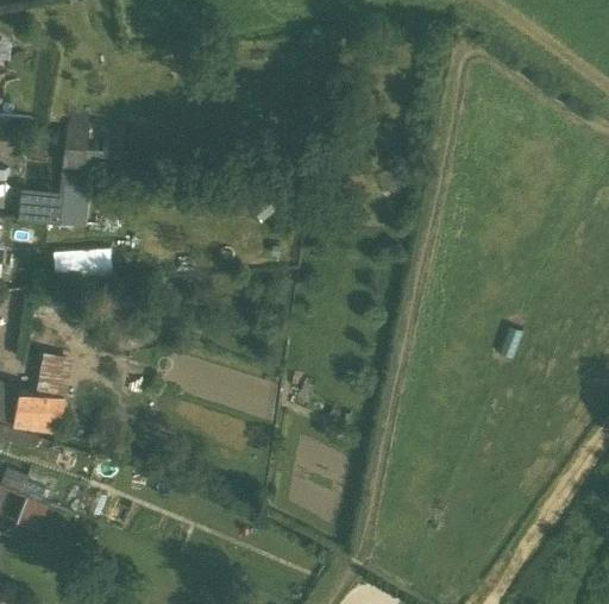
[(106,120),(104,143),(124,145),(125,123),(106,120)]
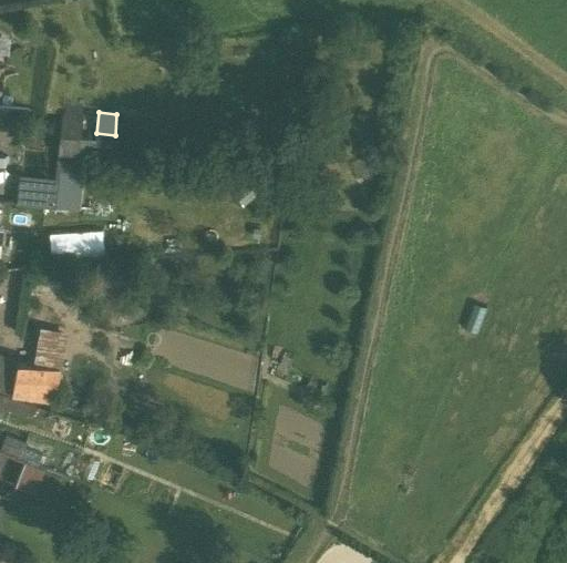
[(83,114),(63,113),(59,153),(79,154),(83,114)]
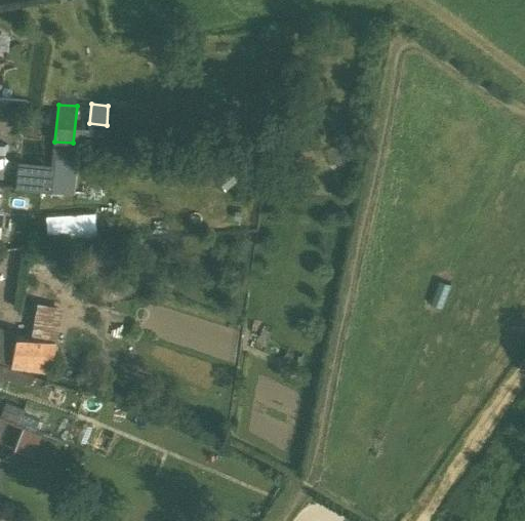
[(53,170),(18,167),(16,191),(51,194),(53,170)]
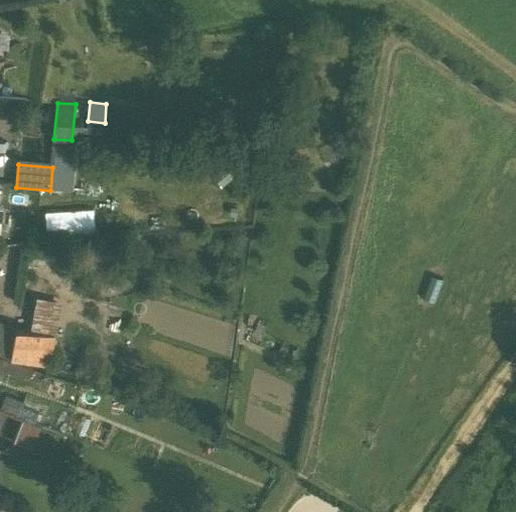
[(93,228),(92,212),(43,213),(43,230),(93,228)]
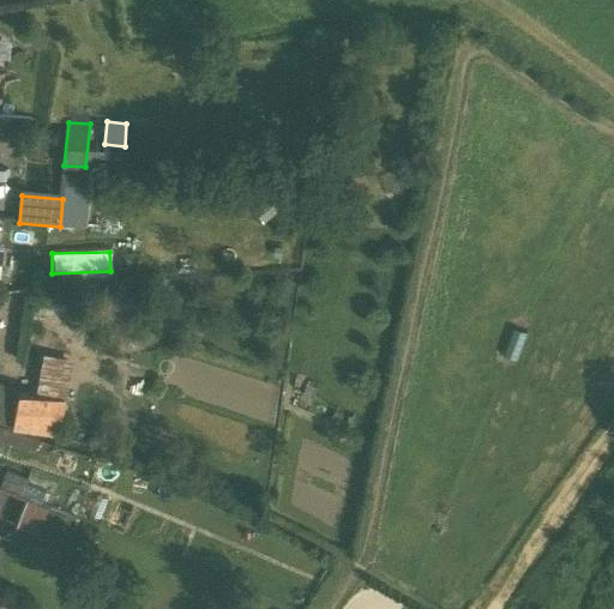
[(40,398),(64,402),(70,368),(46,363),(40,398)]
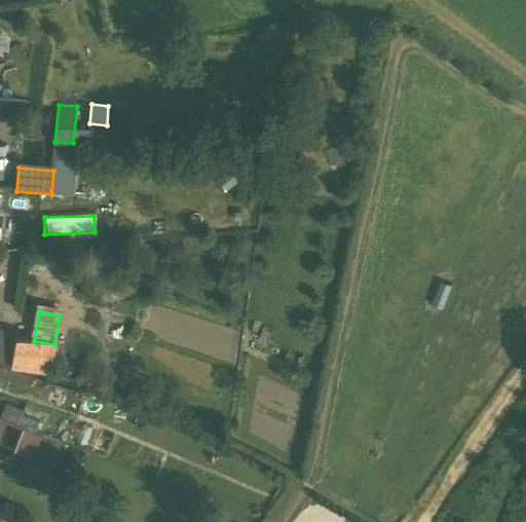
[(15,342),(0,336),(0,361),(11,365),(15,342)]
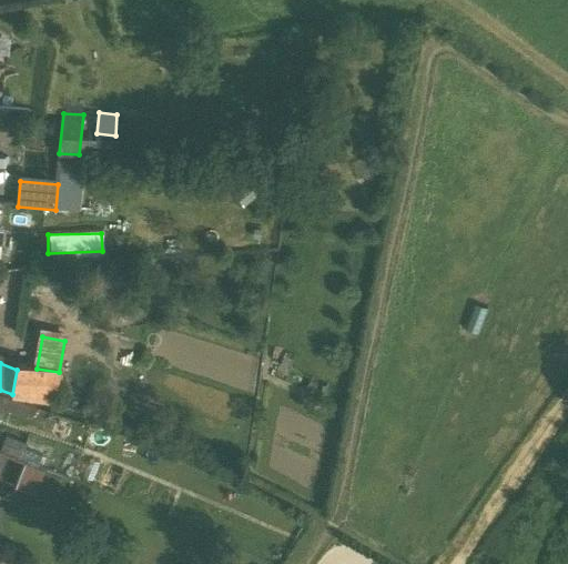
[(37,369),(18,364),(17,370),(12,394),(52,405),(59,372),(37,369)]
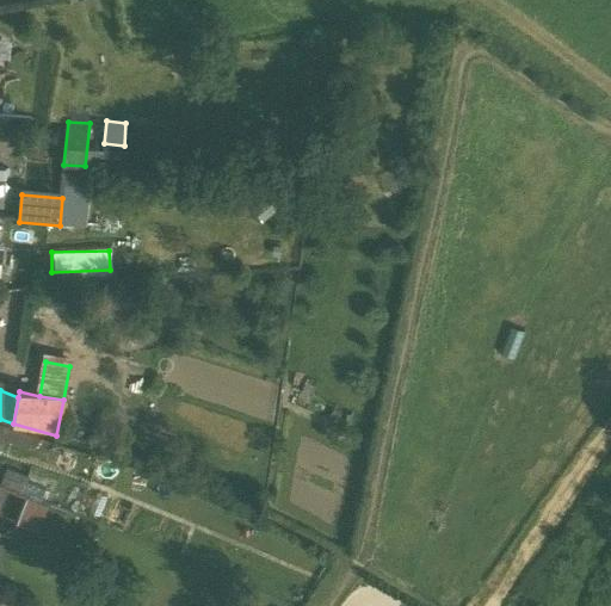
[(41,439),(8,430),(4,443),(36,452),(41,439)]
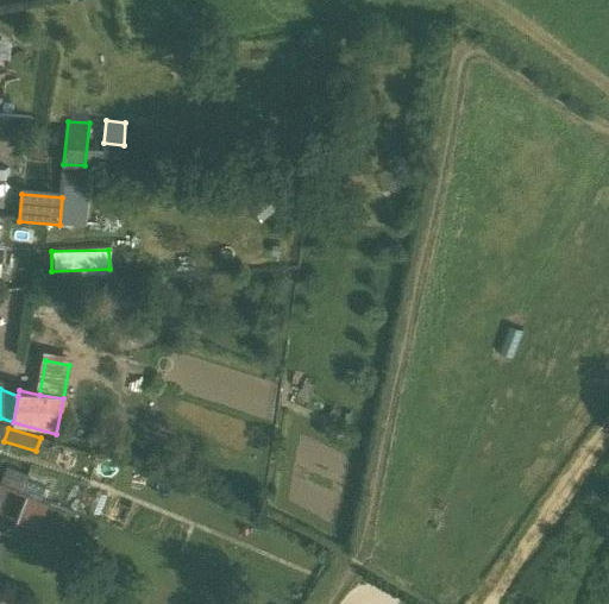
[(27,478),(6,470),(0,486),(22,495),(25,485),(27,478)]
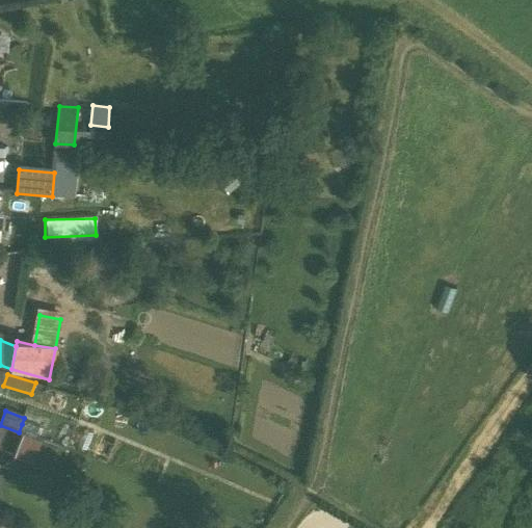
[(38,431),(22,424),(19,432),(24,434),(34,440),(38,431)]
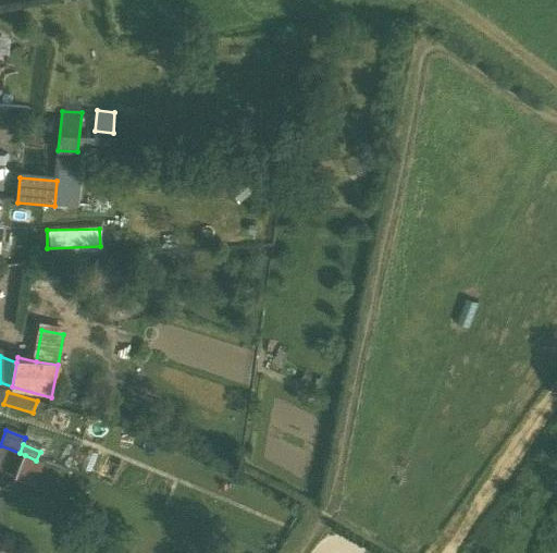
[(36,461),(25,455),(15,479),(36,487),(45,464),(36,461)]
